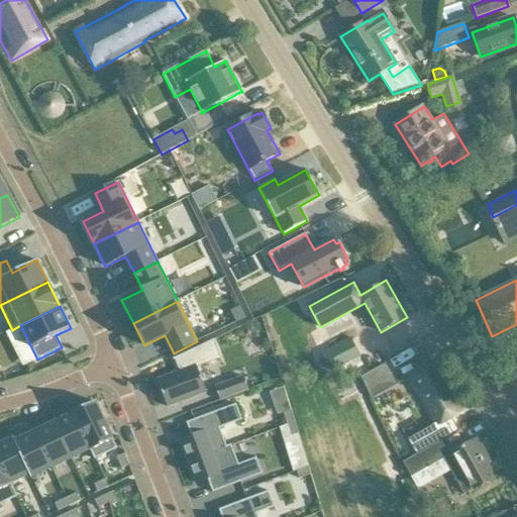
[(240,307),(231,311),(236,322),(246,318),(240,307)]
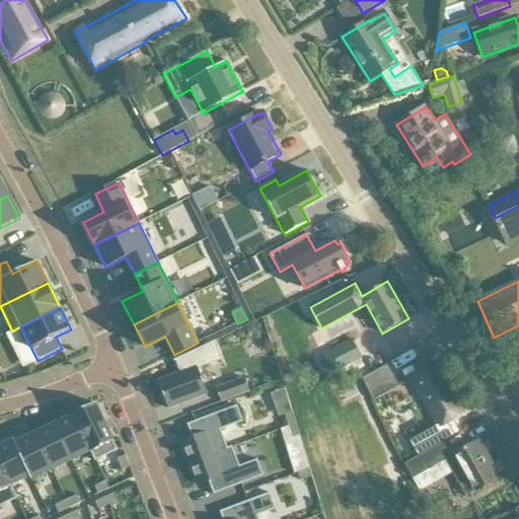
[(351,340),(322,356),(332,373),(361,357),(351,340)]
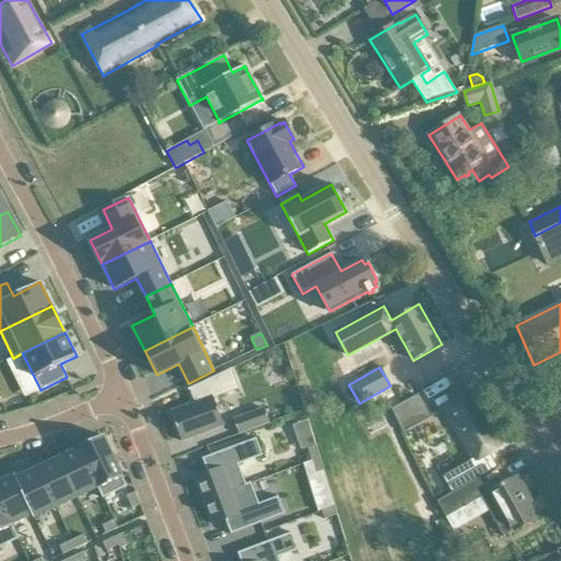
[(195,403),(171,412),(182,442),(224,426),(214,398),(225,393),(238,389),(233,377),(231,370),(232,370),(232,368),(187,390),(189,391),(190,391),(195,403)]
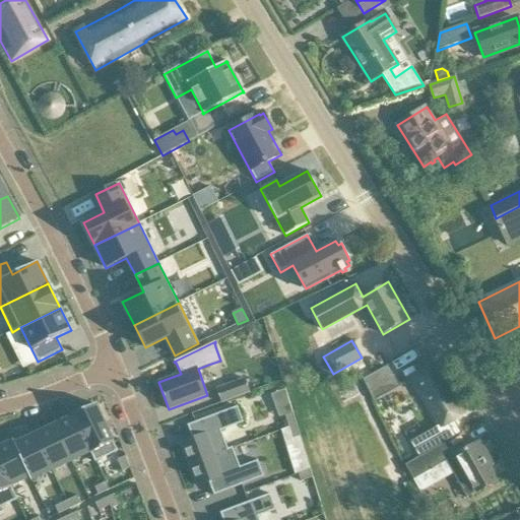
[(438,426),(411,441),(420,456),(461,434),(454,420),(464,414),(436,365),(411,378),(438,426)]
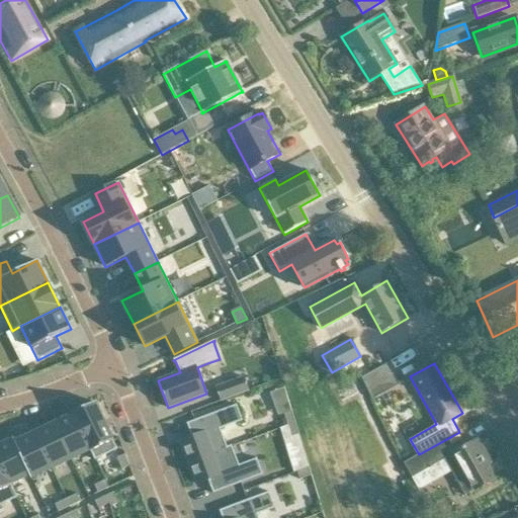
[(385,365),(360,379),(366,390),(392,375),(385,365)]
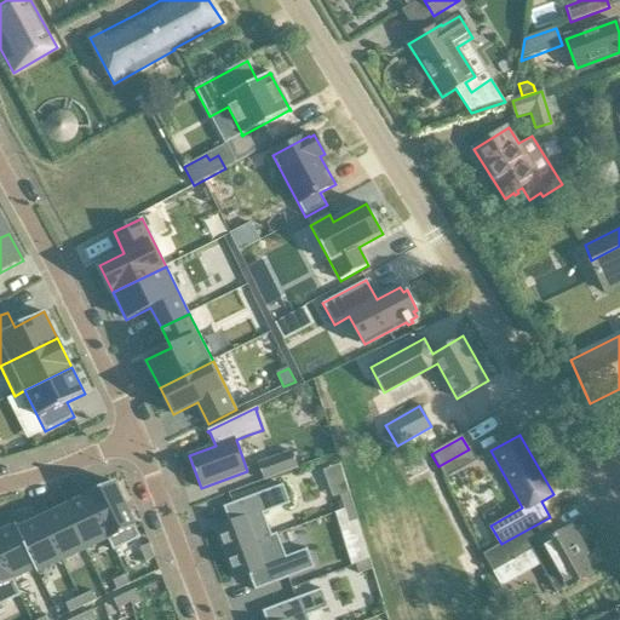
[(292,452),(258,464),(264,481),(298,468),(292,452)]
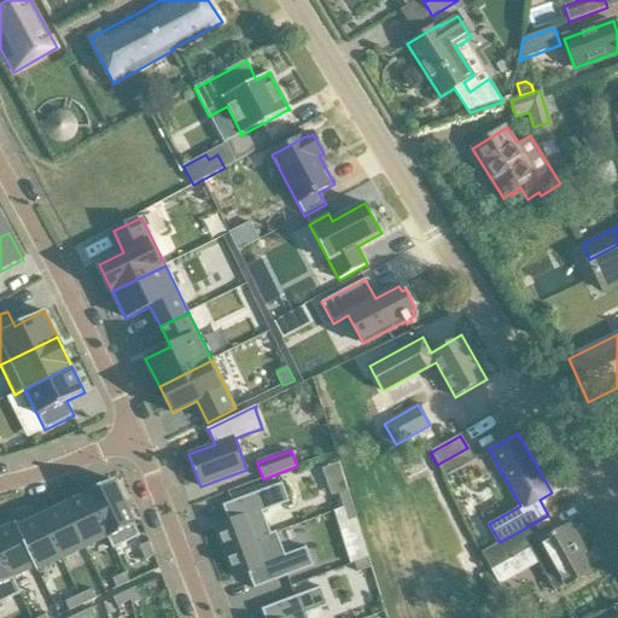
[(114,481),(86,494),(87,495),(108,537),(114,549),(140,536),(114,481)]
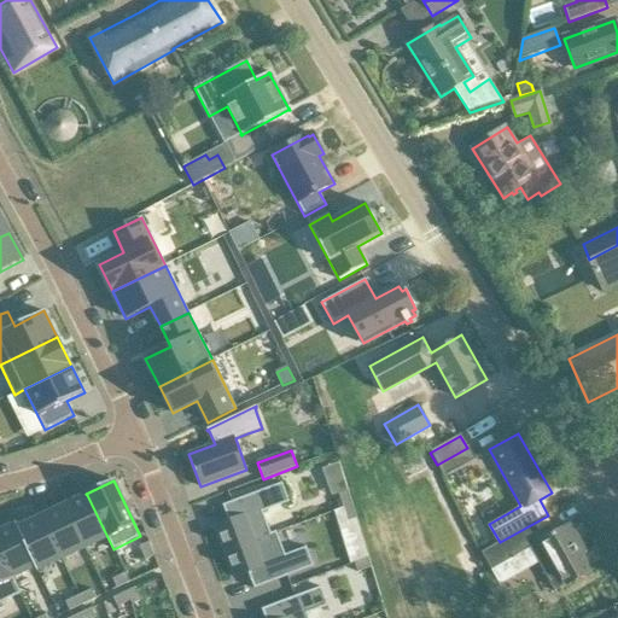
[(229,522),(215,528),(225,553),(272,535),(270,534),(263,513),(290,502),(283,483),(222,506),(229,522)]
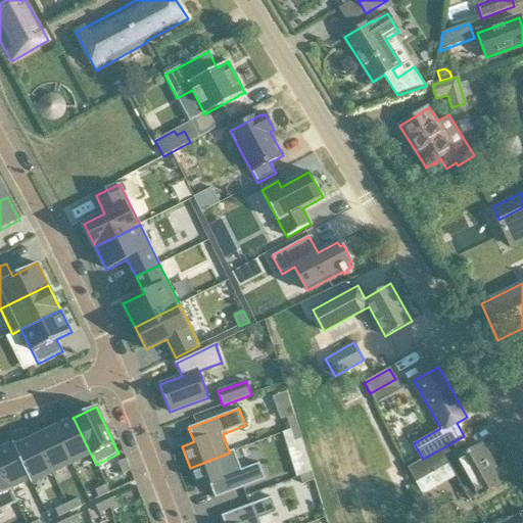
[(294,416),(286,418),(290,430),(298,428),(294,416)]
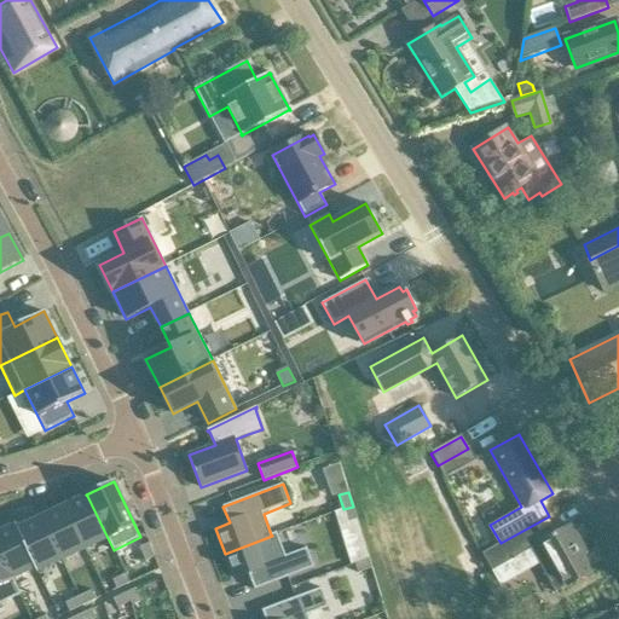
[(87,496),(64,507),(85,550),(108,538),(87,496)]
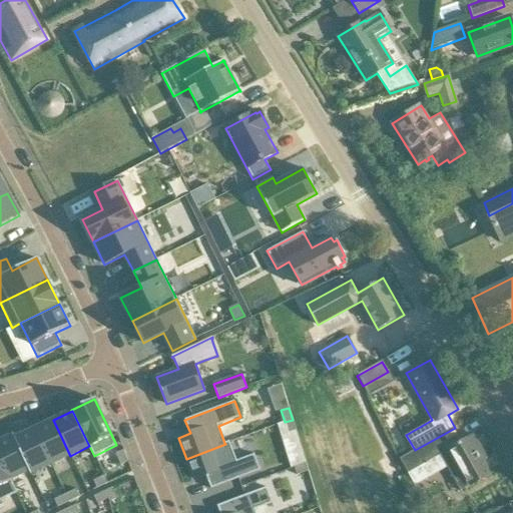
[(53,420),(34,429),(51,465),(70,456),(53,420)]
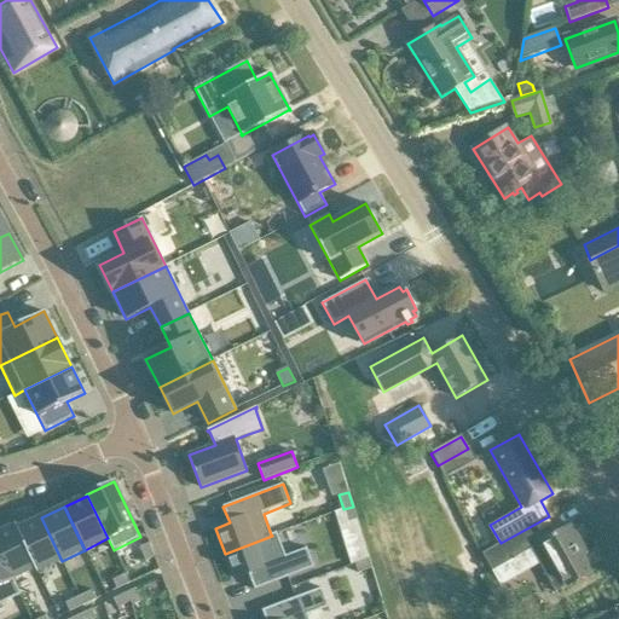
[(353,507),(343,509),(348,522),(357,520),(353,507)]
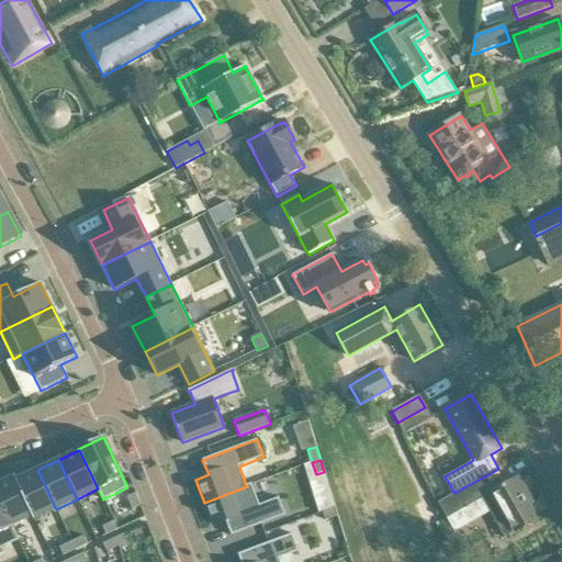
[(17,480),(15,480),(33,516),(32,516),(33,519),(56,509),(37,470),(17,480)]
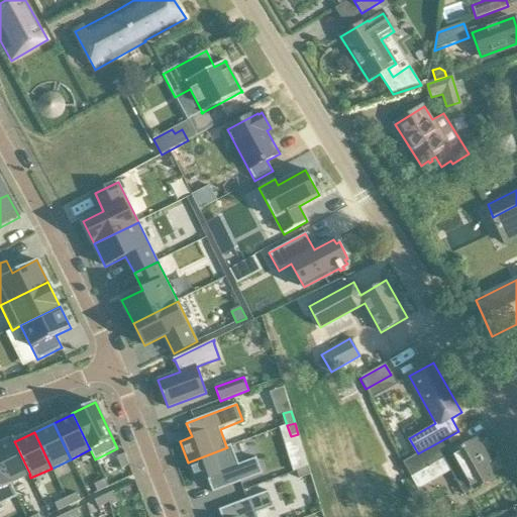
[(13,438),(0,444),(0,460),(11,484),(29,475),(30,475),(14,441),(15,441),(13,438)]
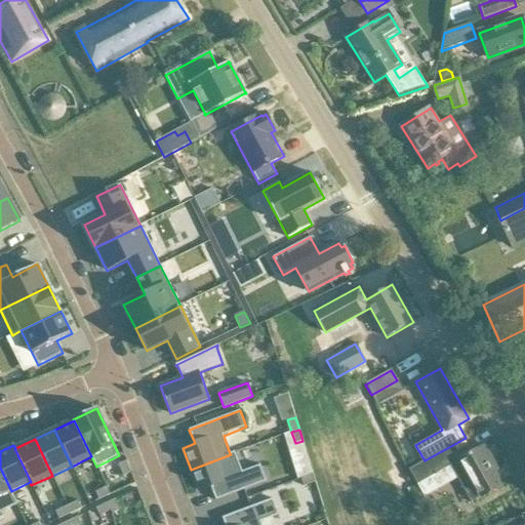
[(447,448),(413,468),(420,482),(449,466),(462,490),(466,489),(473,501),(500,486),(487,461),(491,458),(484,445),(455,461),(447,448)]
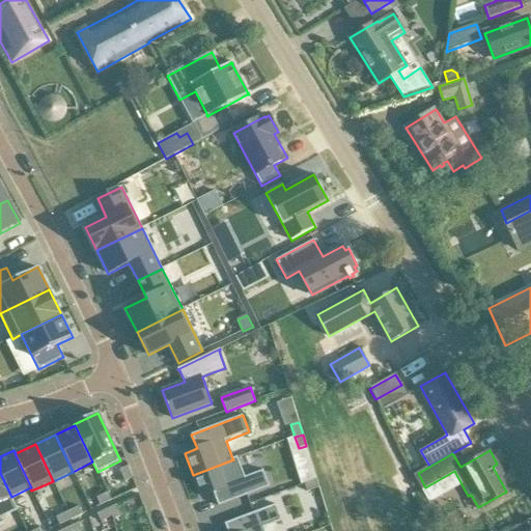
[(233,459),(193,475),(201,497),(213,493),(219,506),(270,487),(263,470),(245,477),(238,457),(232,458),(233,459)]
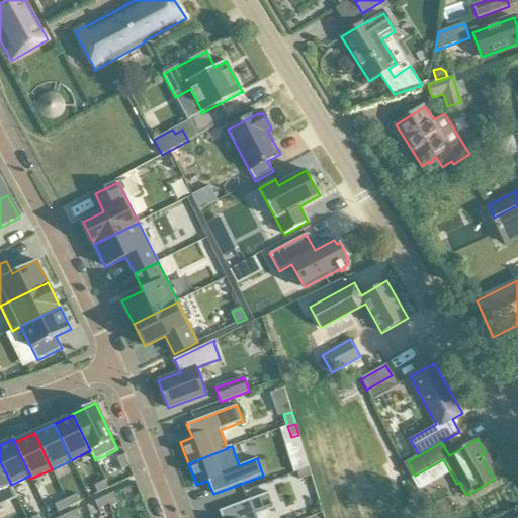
[(124,455),(117,458),(121,469),(130,466),(124,455)]
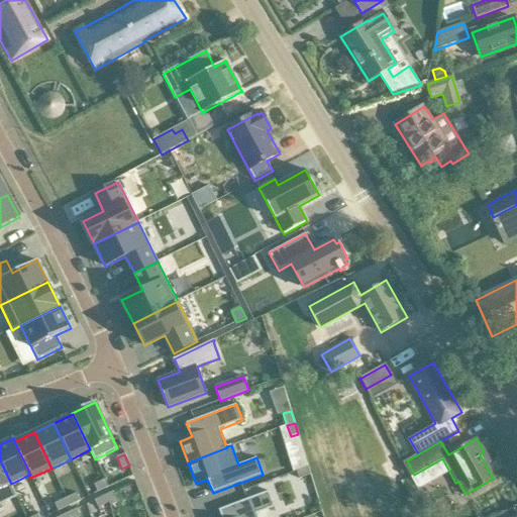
[(0,505),(17,497),(11,484),(0,460),(0,505)]
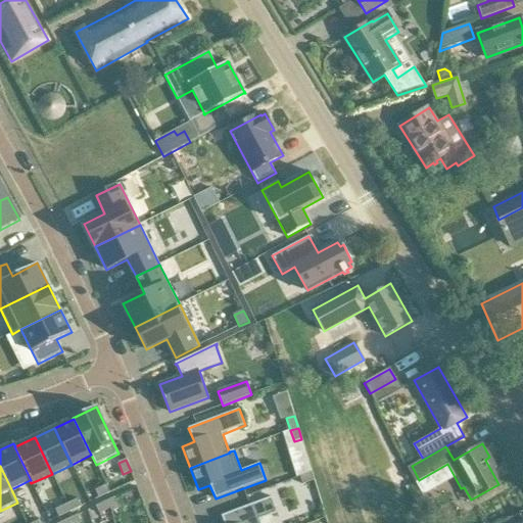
[(312,472),(299,477),(302,484),(315,480),(312,472)]
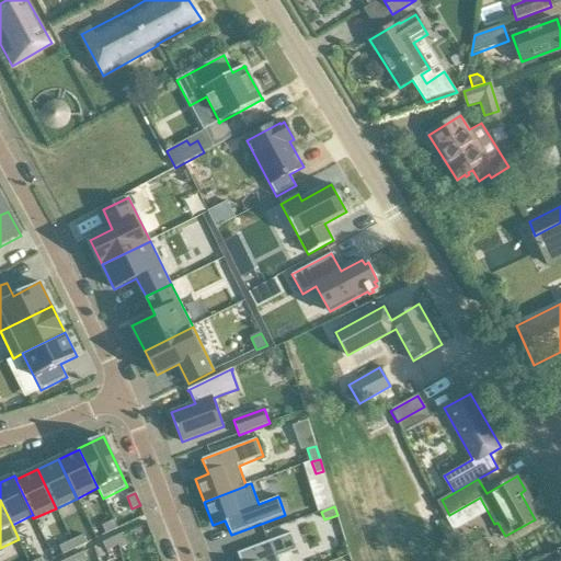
[(114,521),(102,526),(106,534),(118,528),(114,521)]
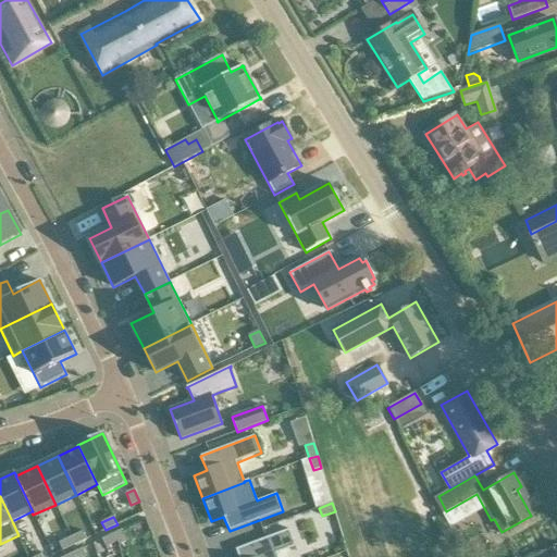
[(238,556),(277,556),(276,554),(296,546),(289,529),(236,549),(238,556)]
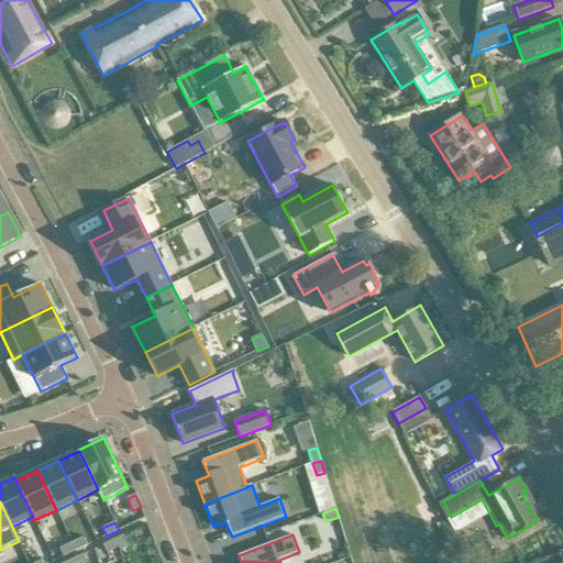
[(123,536),(114,539),(119,548),(121,551),(129,548),(123,536)]
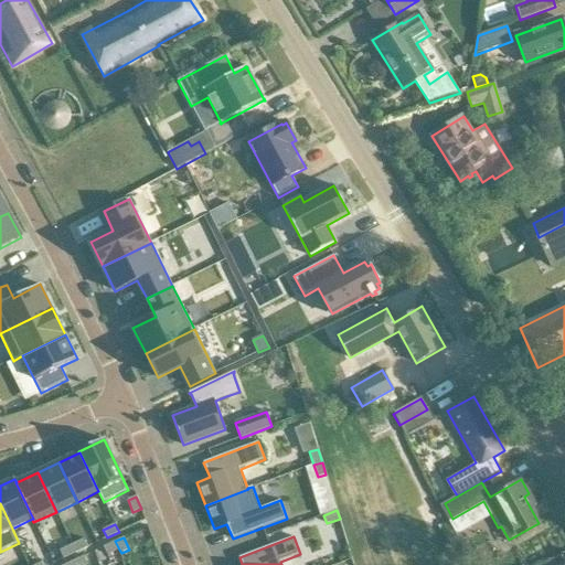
[(84,539),(72,544),(76,553),(87,547),(84,539)]
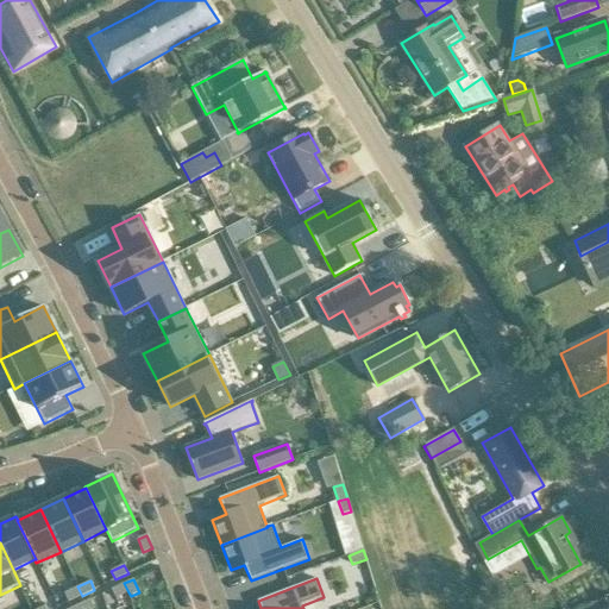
[(124,583),(112,589),(115,598),(129,592),(124,583)]
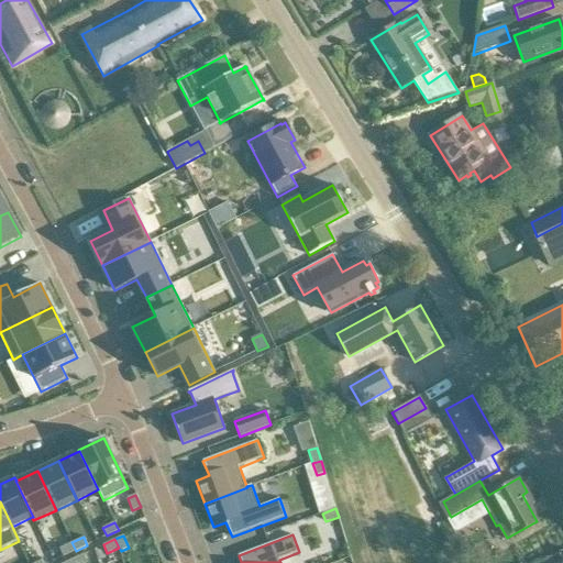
[(72,542),(59,549),(64,556),(76,551),(72,542)]
